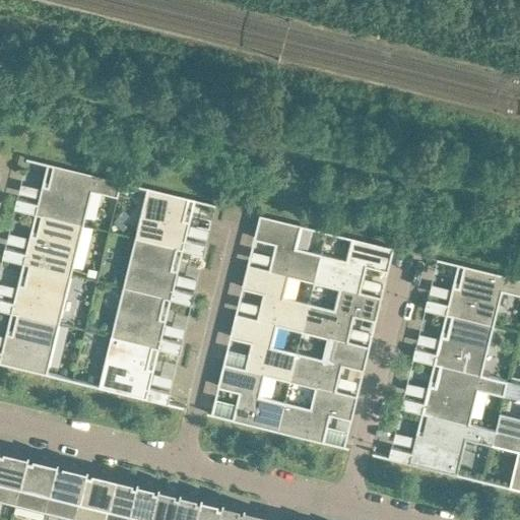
[(14,207),(83,224),(91,190),(118,196),(121,180),(26,156),(26,158),(54,165),(49,186),(44,185),(44,183),(43,183),(39,196),(38,203),(16,198),(14,207)]
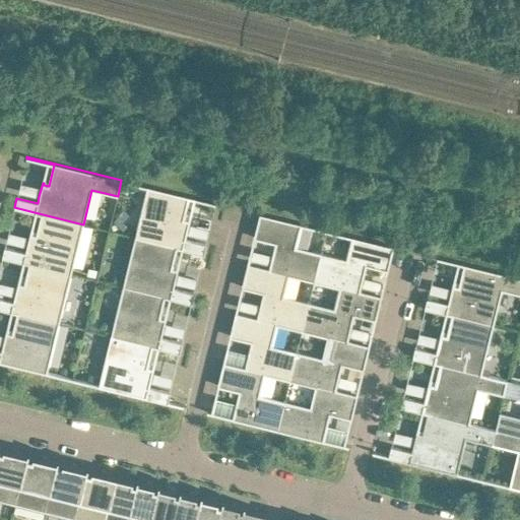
[(147,186),(145,196),(135,237),(204,254),(206,244),(186,239),(190,219),(189,218),(187,224),(182,223),(188,198),(215,205),(216,203),(187,196),(147,186)]
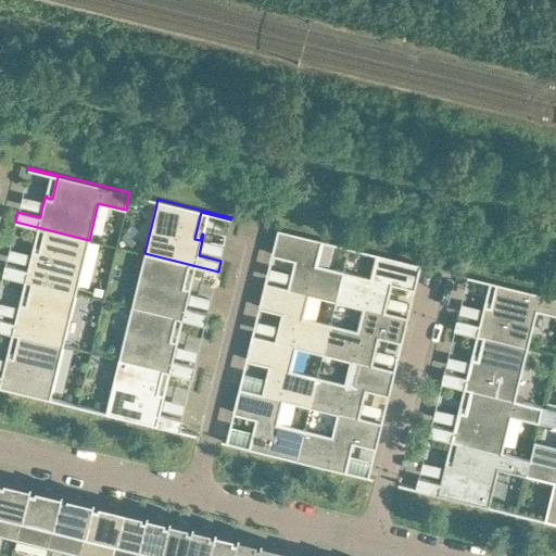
[(2,274),(76,292),(89,240),(15,222),(15,223),(45,229),(39,252),(34,251),(35,249),(33,249),(27,269),(5,264),(2,274)]
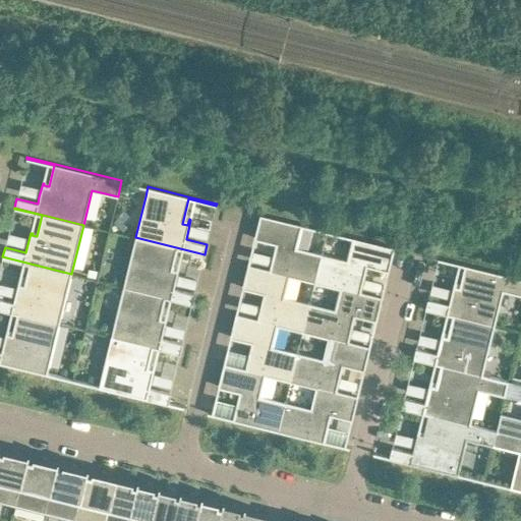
[(315,281),(322,253),(296,246),(302,224),(261,214),(256,228),(257,228),(255,238),(258,238),(258,239),(276,243),(270,270),(290,275),(315,281)]
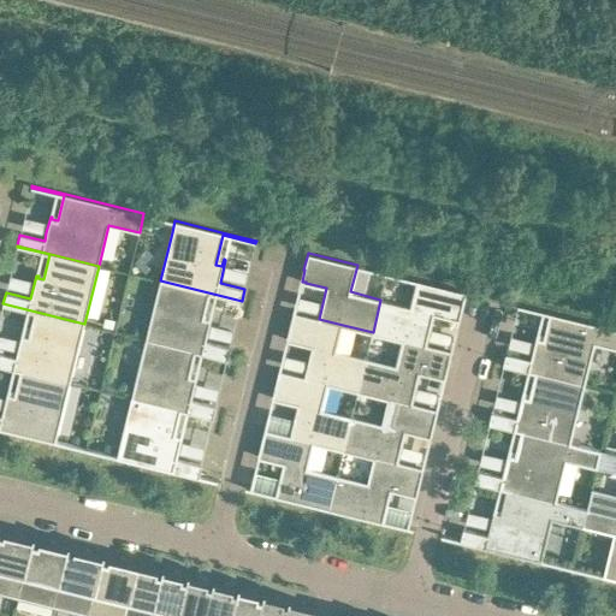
[(160,280),(146,339),(227,359),(230,348),(206,342),(211,318),(209,318),(208,320),(203,319),(209,294),(242,301),(160,280)]
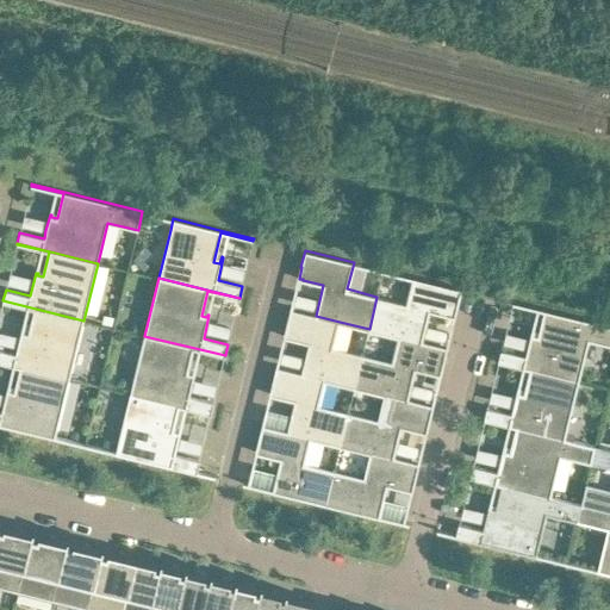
[(462,290),(412,278),(406,304),(377,297),(369,329),(398,336),(422,342),(429,311),(449,316),(450,316),(454,316),(456,305),(458,305),(462,290)]
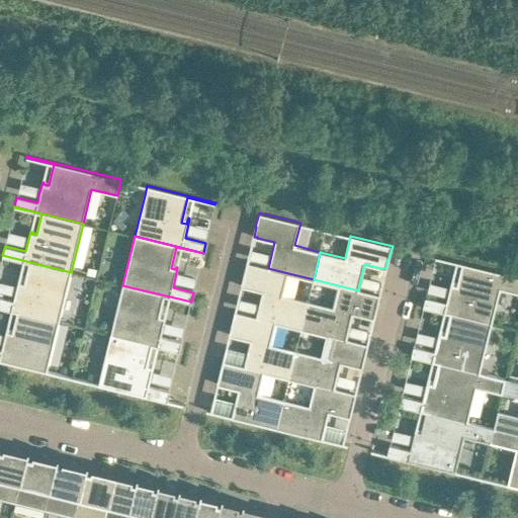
[(59,322),(71,272),(2,255),(2,256),(29,263),(24,284),(19,283),(20,281),(18,280),(13,300),(0,296),(0,308),(17,312),(59,322)]
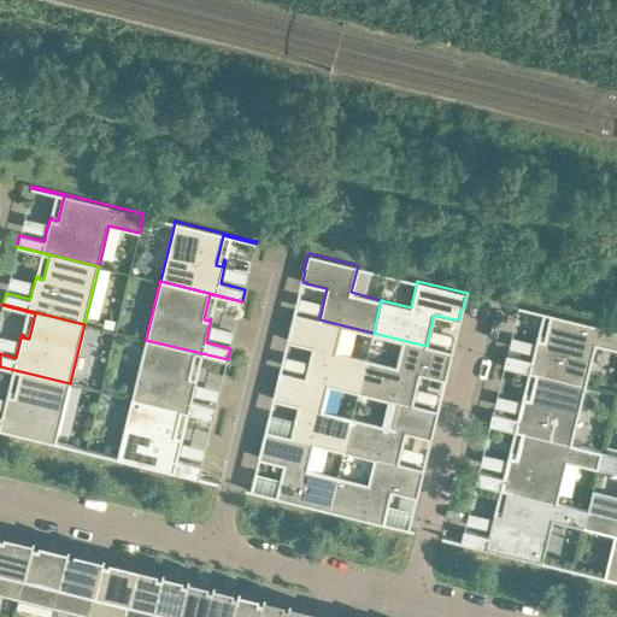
[(506,353),(504,365),(585,385),(595,340),(616,345),(616,329),(518,305),(518,307),(551,315),(545,340),(539,339),(539,336),(538,336),(532,359),(506,353)]
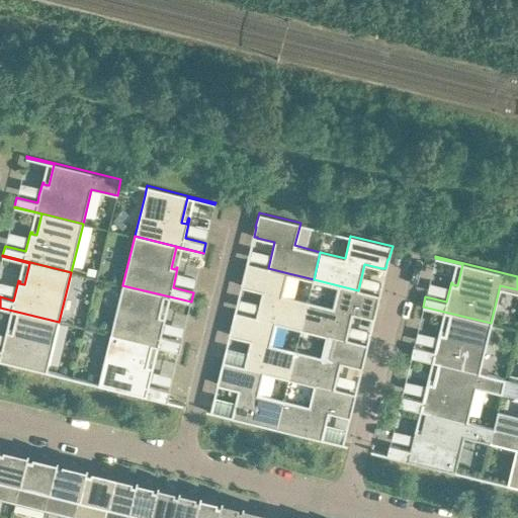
[(256,317),(276,322),(301,328),(308,301),(282,295),(288,273),(268,268),(248,263),(248,262),(247,262),(243,275),(244,275),(242,285),(245,286),(245,287),(262,291),(256,317)]
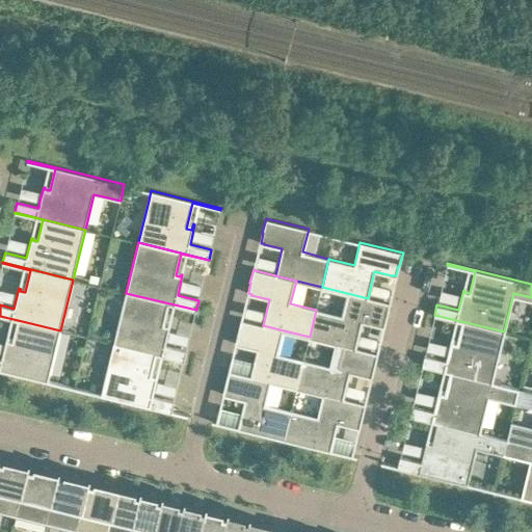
[(90,274),(88,282),(97,284),(99,276),(90,274)]
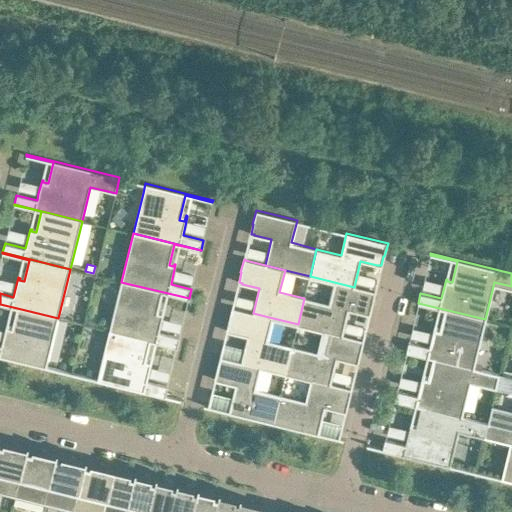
[(299,276),(297,285),(306,287),(308,278),(299,276)]
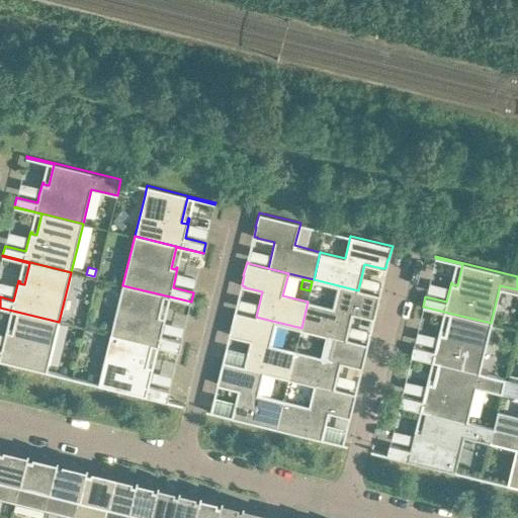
[(191,301),(122,285),(110,334),(152,344),(152,345),(179,352),(181,341),(161,336),(166,317),(164,316),(163,319),(159,317),(164,295),(191,303),(191,301)]
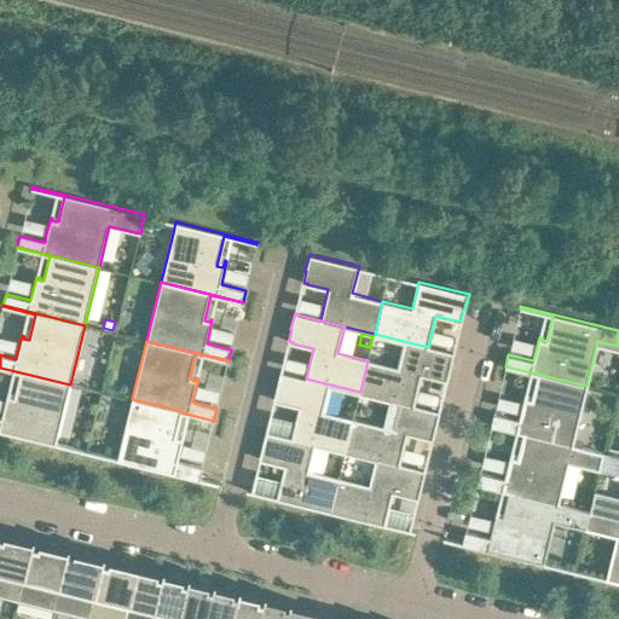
[(397,368),(368,360),(360,392),(389,399),(414,405),(421,375),(441,380),(443,379),(446,380),(450,368),(450,369),(455,352),(452,352),(428,347),(404,341),(397,368)]
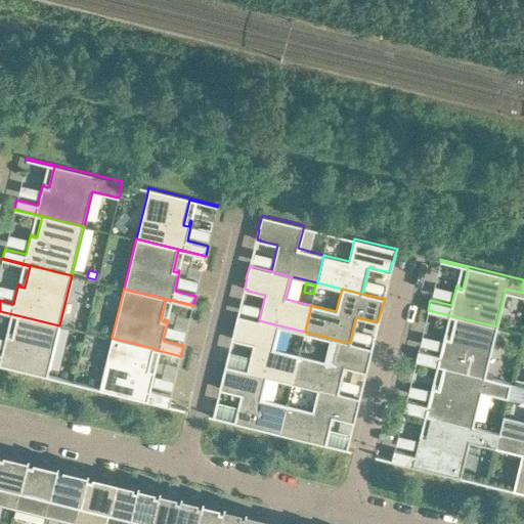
[(496,326),(428,310),(428,311),(455,317),(450,339),(445,338),(446,336),(444,336),(439,355),(419,350),(416,360),(443,367),(484,377),(496,326)]
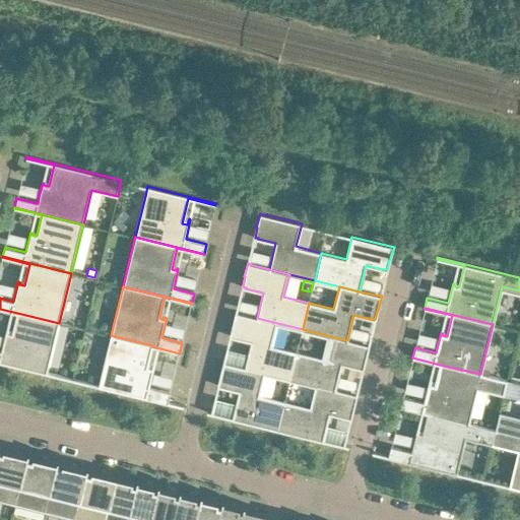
[(0,362),(47,373),(59,323),(17,313),(12,334),(7,333),(8,331),(6,331),(1,350),(0,349),(0,362)]
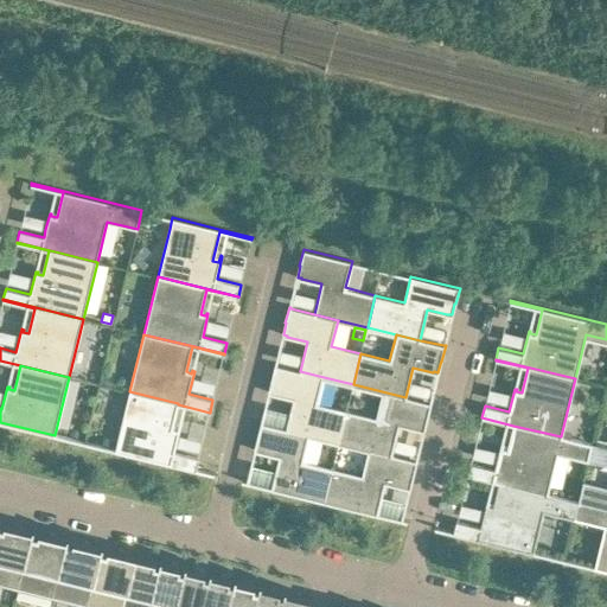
[(294,400),(286,429),(310,435),(339,442),(346,410),(317,403),(324,377),(300,371),(276,365),(275,365),(270,381),(272,381),(269,393),(274,394),(273,394),(294,400)]
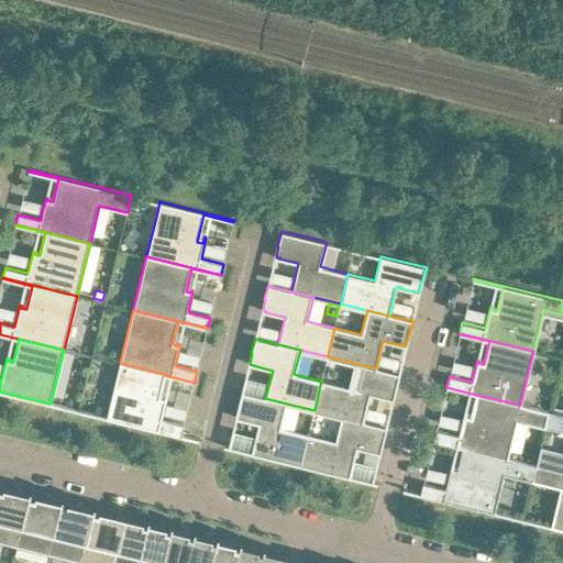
[(96,348),(94,356),(106,360),(108,351),(96,348)]
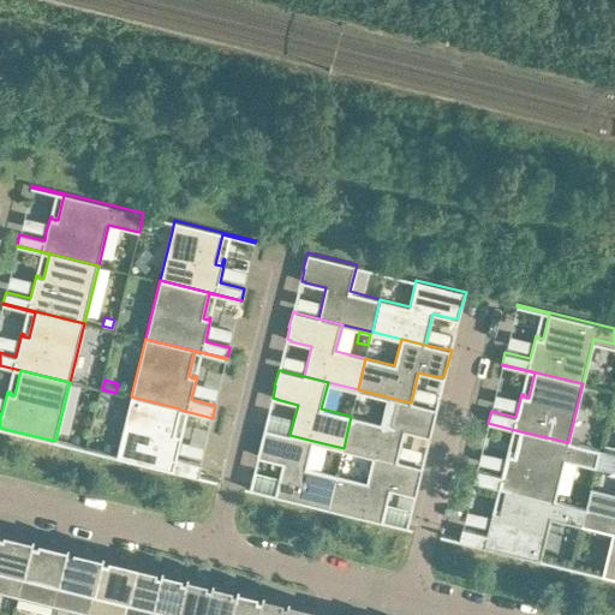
[(131,396),(117,457),(198,476),(198,475),(201,464),(177,458),(183,434),(180,434),(179,436),(174,435),(180,410),(180,408),(131,396)]
